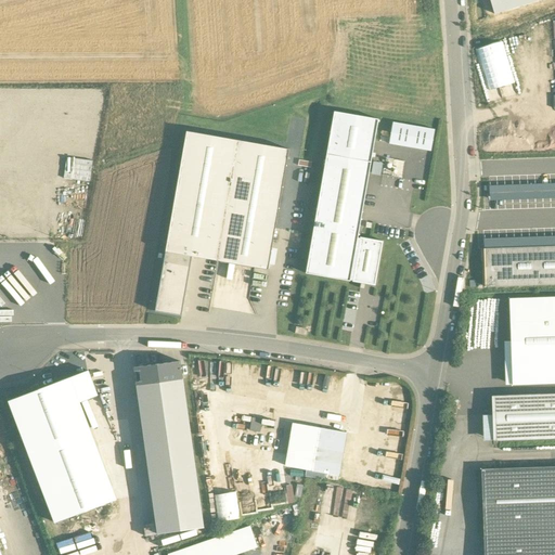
[(490,0),(494,13),(539,0),(490,0)]
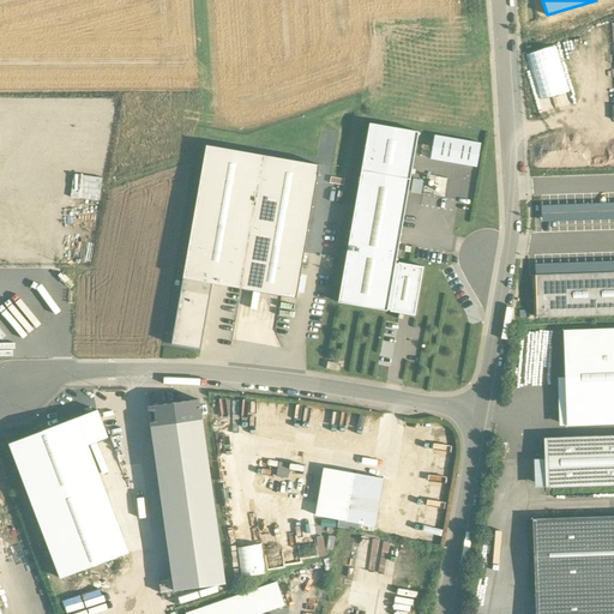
[(554,104),(570,98),(565,84),(549,89),(554,104)]
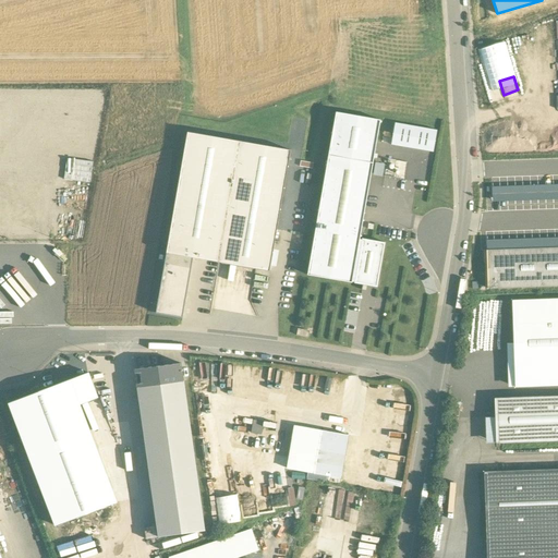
[(380,121),(336,112),(328,156),(373,164),(380,121)]
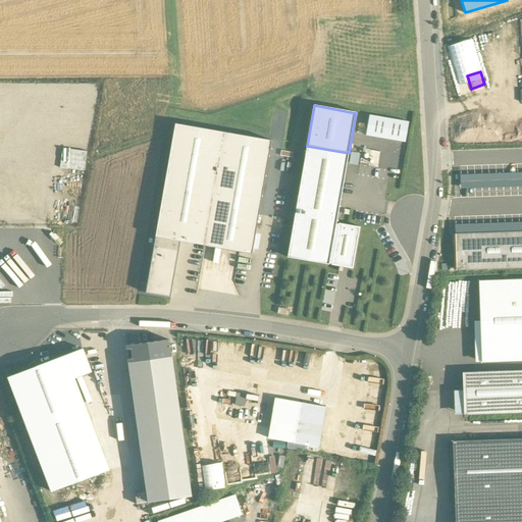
[(521,134),(521,112),(499,114),(500,136),(521,134)]
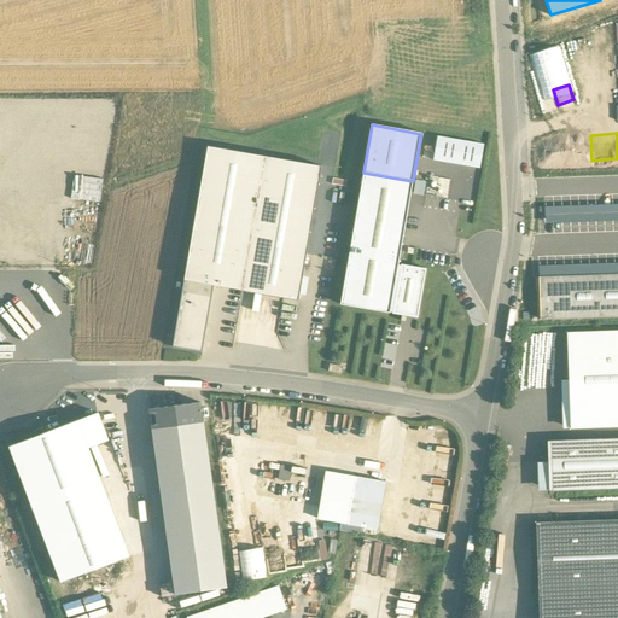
[(432,161),(479,169),(484,145),(437,136),(432,161)]
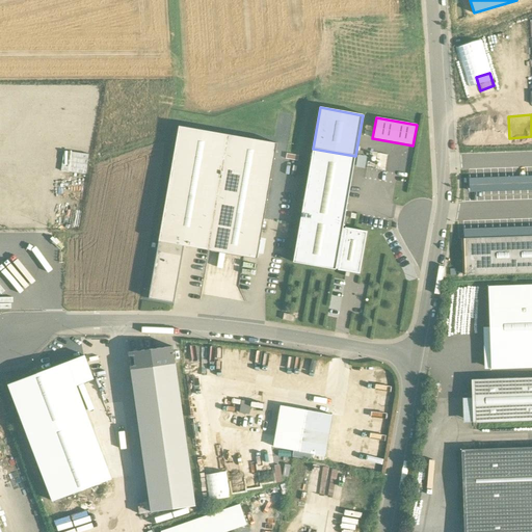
[(275,143),(181,126),(159,242),(184,246),(255,260),(275,143)]
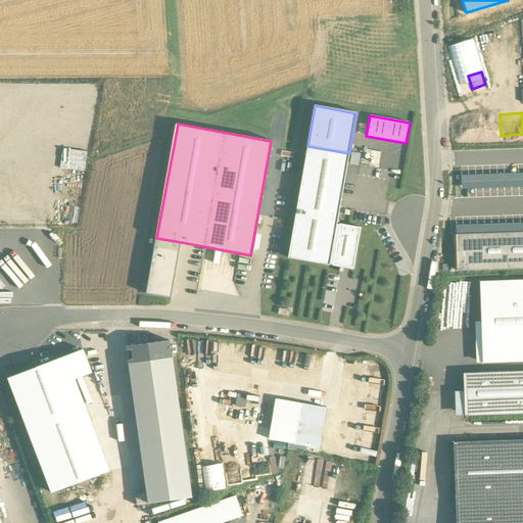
[(307,146),(288,258),(329,266),(336,225),(349,153),(307,146)]
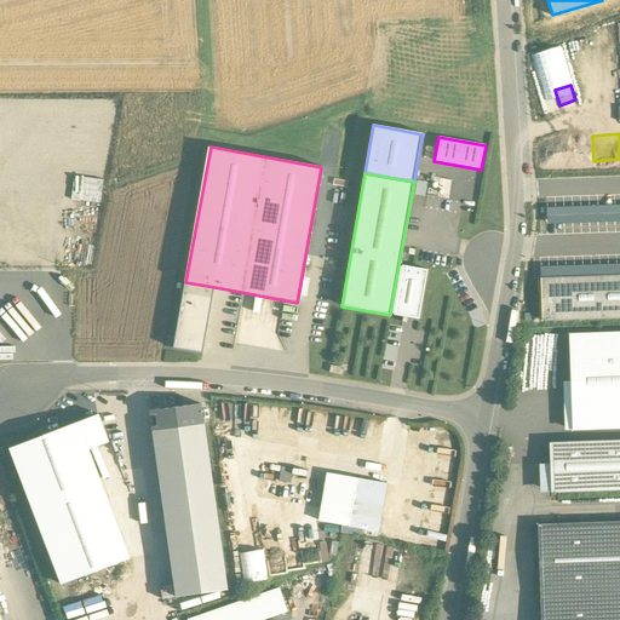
[(540,279),(619,276),(619,264),(540,268),(540,279)]
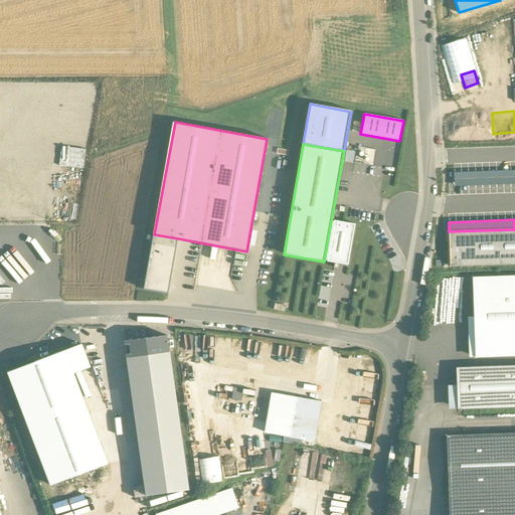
[(355,224),(334,220),(333,221),(331,221),(324,261),(327,261),(326,262),(348,266),(355,224)]
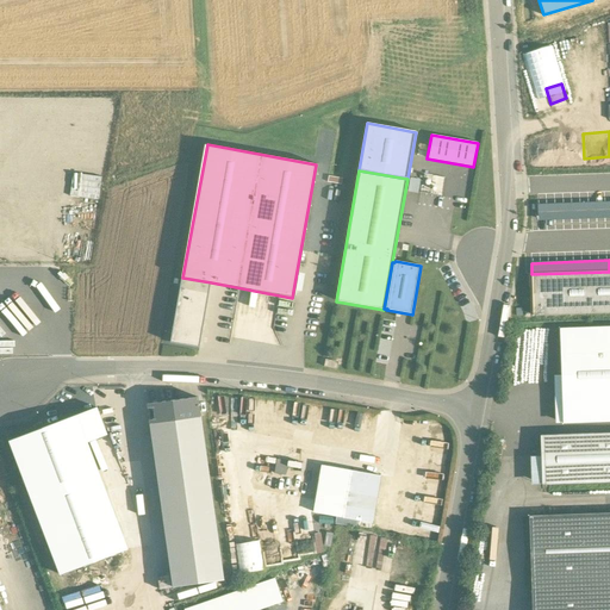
[(533,317),(609,313),(609,272),(531,274),(533,317)]
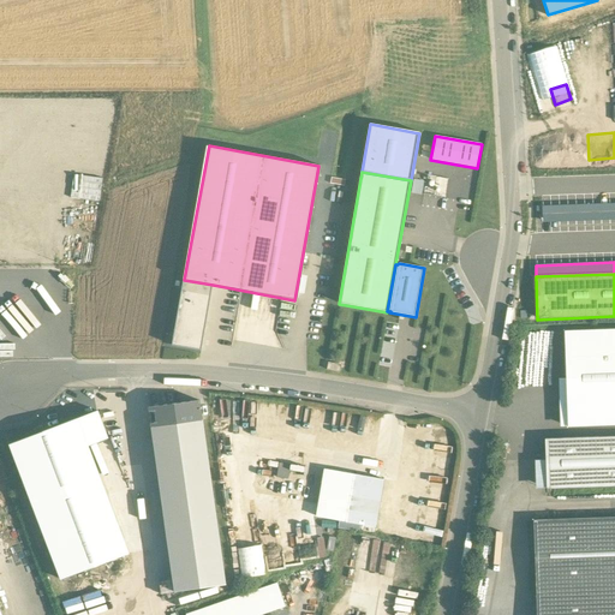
[(213,285),(184,280),(173,345),(202,350),(213,285)]
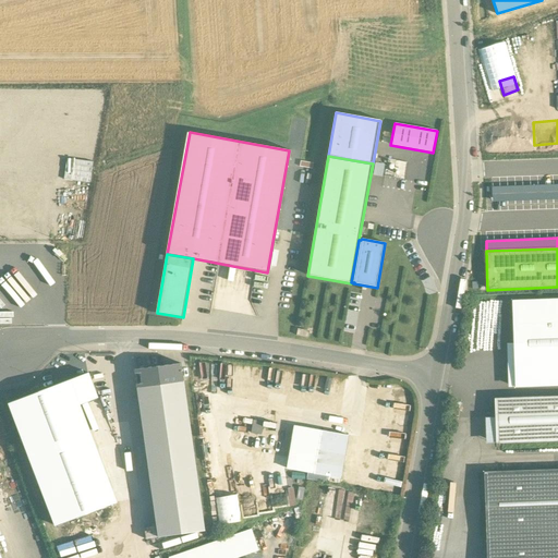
[(557,296),(512,299),(516,386),(557,384),(557,296)]
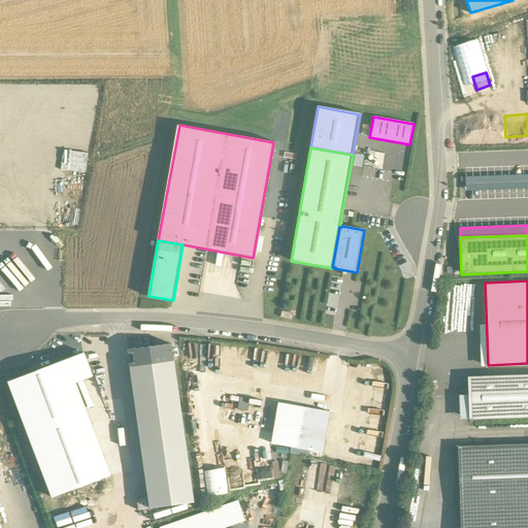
[(131,368),(175,362),(172,343),(128,350),(131,368)]
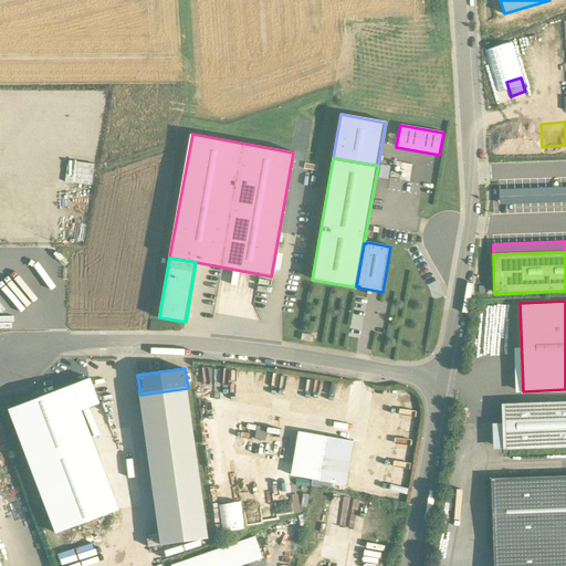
[(9,409),(56,534),(117,510),(80,410),(100,402),(91,378),(9,409)]
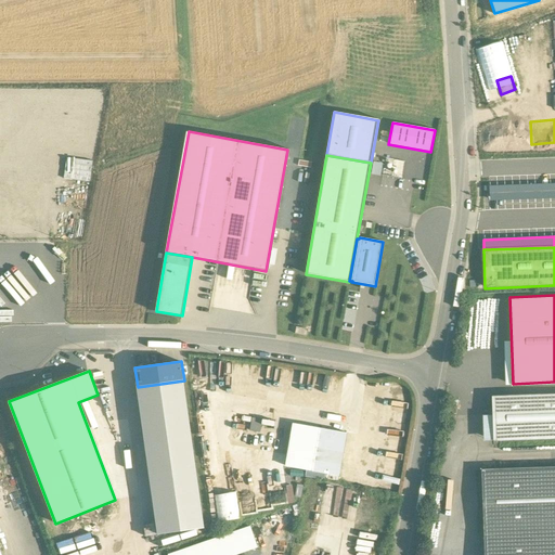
[(184,381),(138,387),(157,533),(205,527),(184,381)]
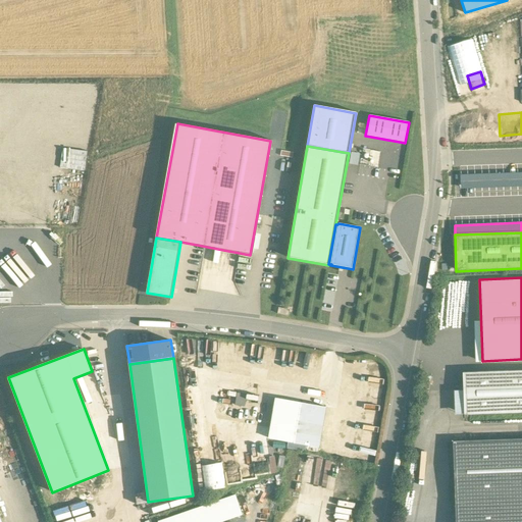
[(521,370),(462,373),(463,415),(521,412),(521,370)]
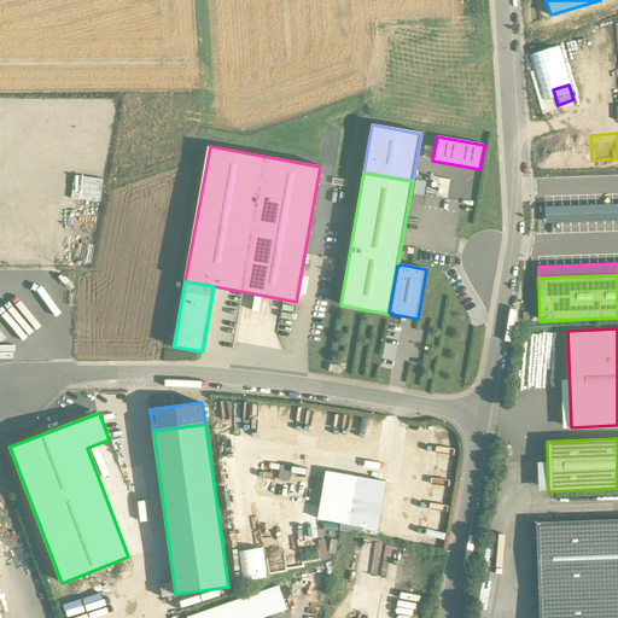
[(318,520),(348,525),(356,478),(326,472),(318,520)]
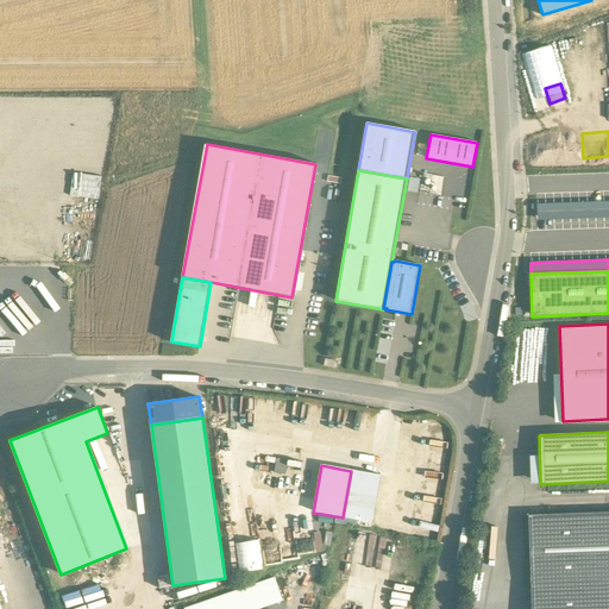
[(380,476),(351,471),(343,518),(371,522),(380,476)]
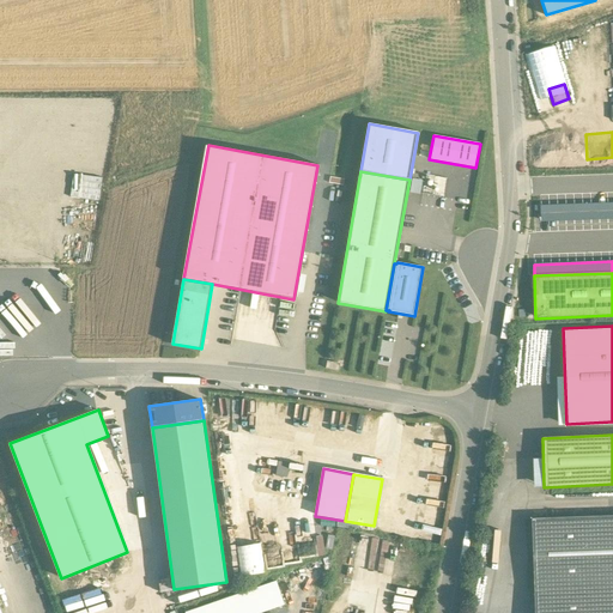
[(612,612),(612,516),(530,519),(534,612),(612,612)]
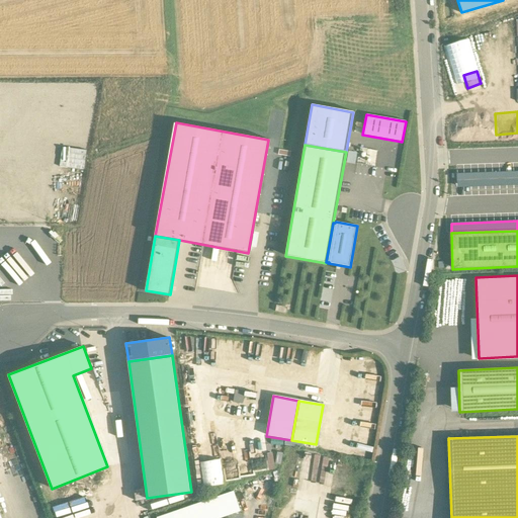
[(201,487),(223,484),(221,458),(199,460),(201,487)]
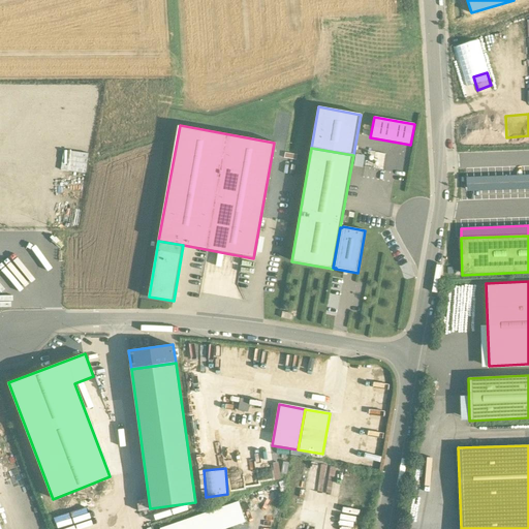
[(239,499),(160,526),(161,528),(221,528),(246,521),(239,499)]
